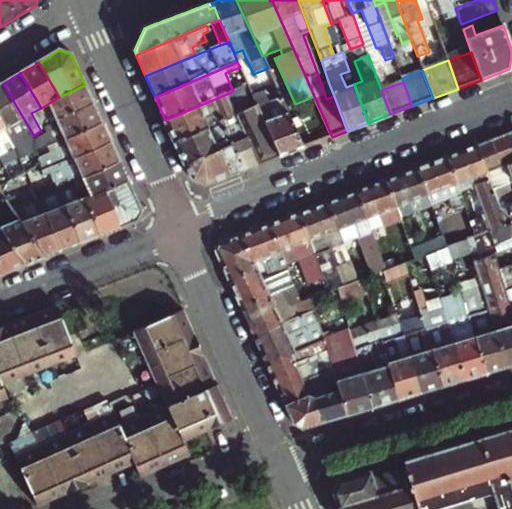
[(34,136),(3,84),(0,85),(0,120),(5,129),(15,123),(25,141),(34,136)]
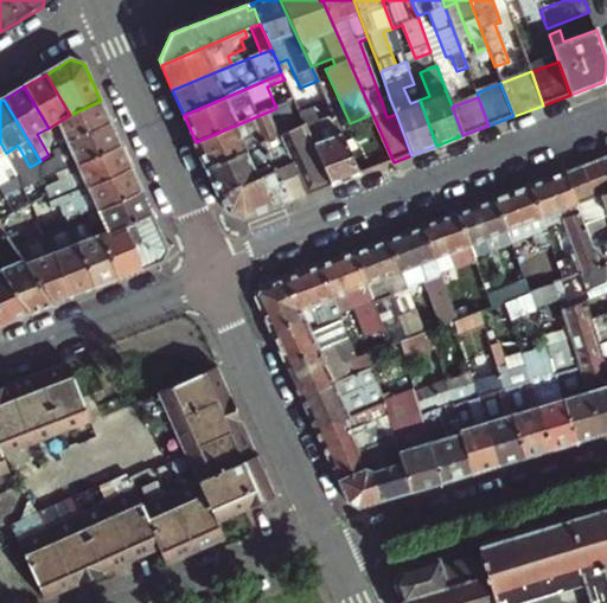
[(390,100),(382,102),(387,117),(396,114),(390,100)]
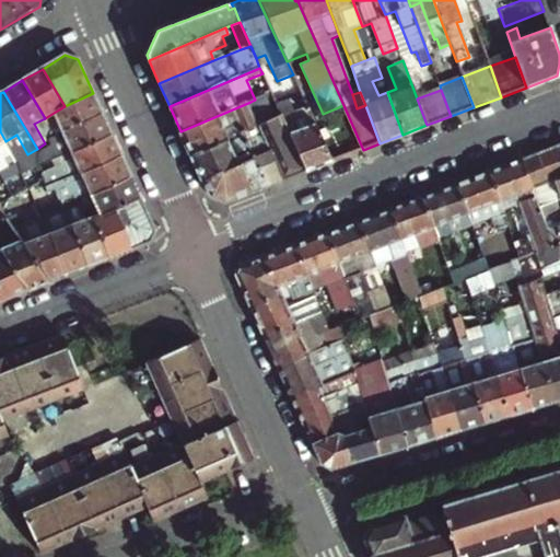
[(102,113),(93,93),(65,106),(54,113),(62,132),(102,113)]
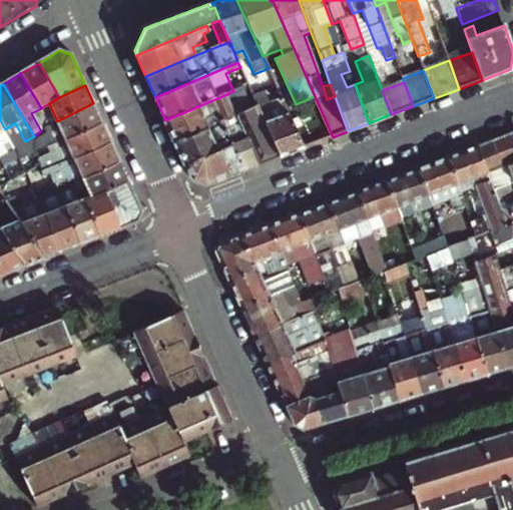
[(305,148),(277,86),(253,96),(258,106),(280,157),(305,148)]
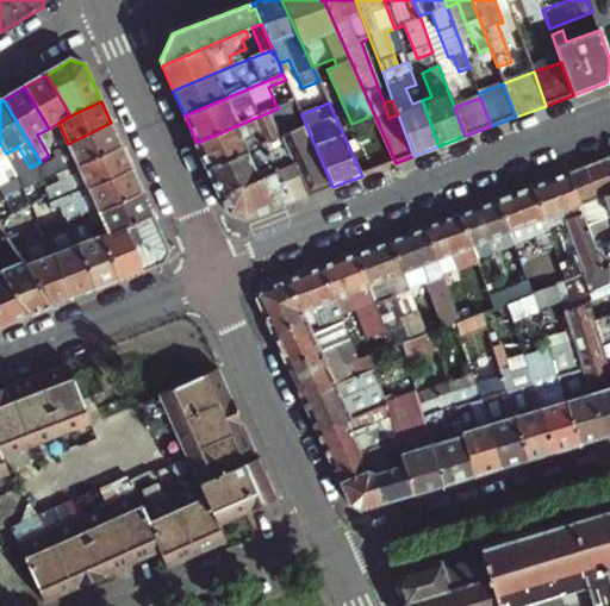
[(273,111),(197,143),(209,169),(265,145),(284,137),(273,111)]
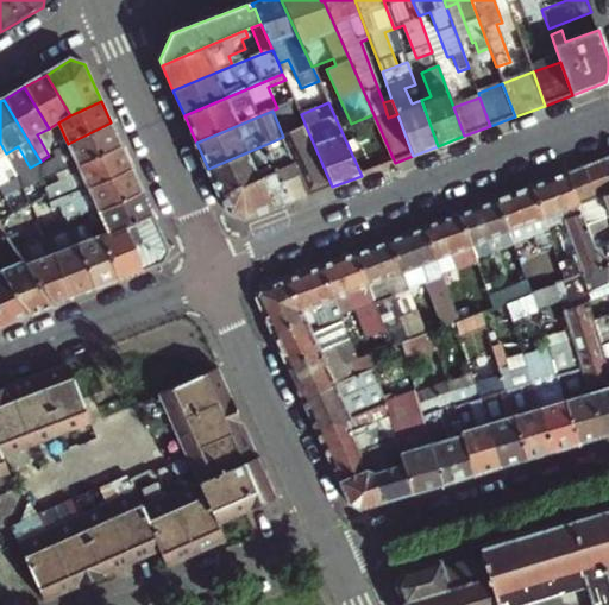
[(58,123),(49,128),(55,139),(60,137),(58,123)]
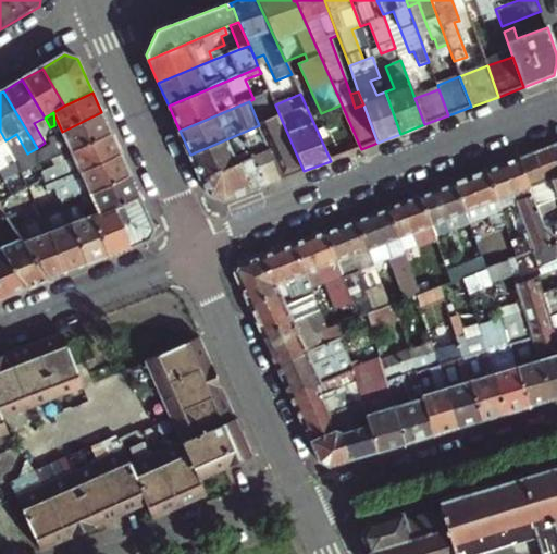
[(51,161),(111,134),(101,112),(62,132),(63,133),(48,139),(53,152),(48,156),(51,161)]
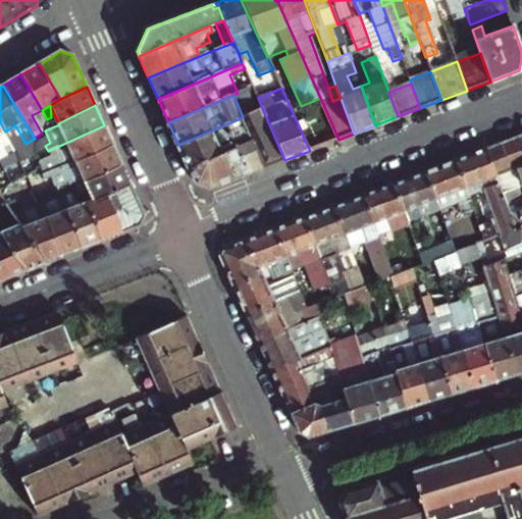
[(245,110),(247,115),(256,111),(253,106),(245,110)]
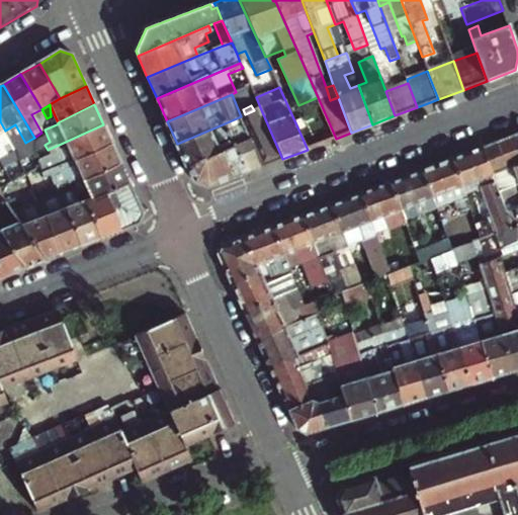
[(245,114),(241,116),(244,124),(229,132),(225,123),(177,144),(187,167),(250,139),(262,167),(282,159),(260,107),(254,110),(245,114)]
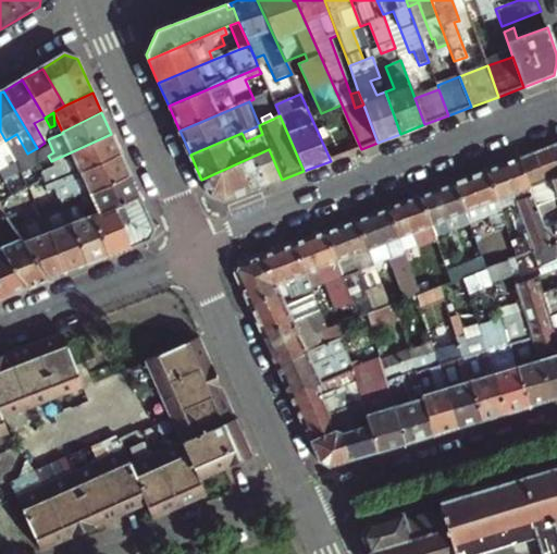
[(60,182),(121,155),(111,134),(51,161),(54,170),(42,175),(44,180),(41,181),(45,188),(60,182)]
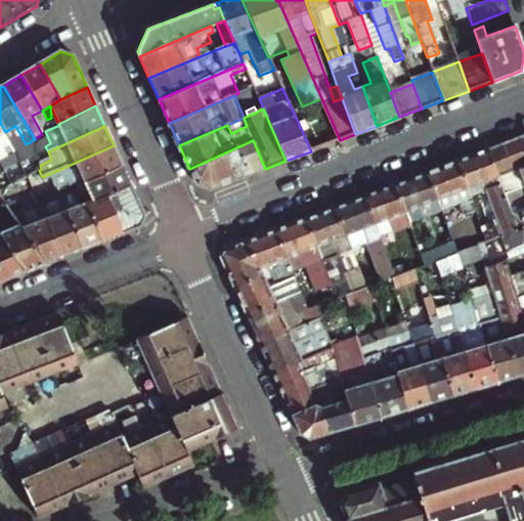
[(523,170),(523,153),(519,138),(504,144),(514,174),(523,170)]
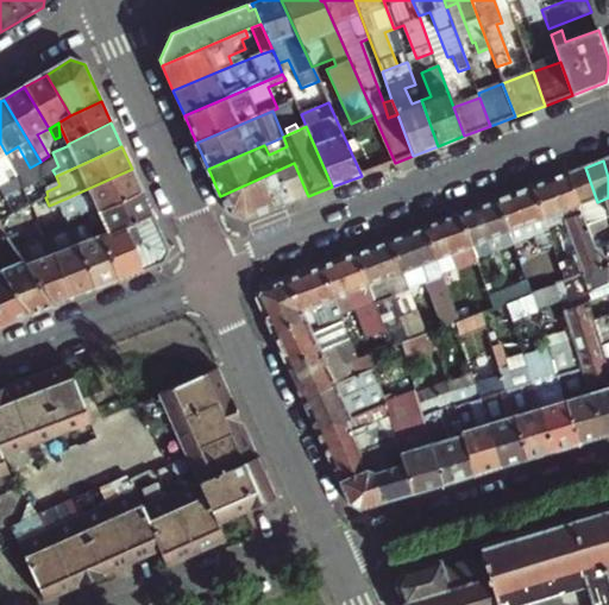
[(294,163),(220,196),(228,214),(244,220),(308,196),(294,163)]
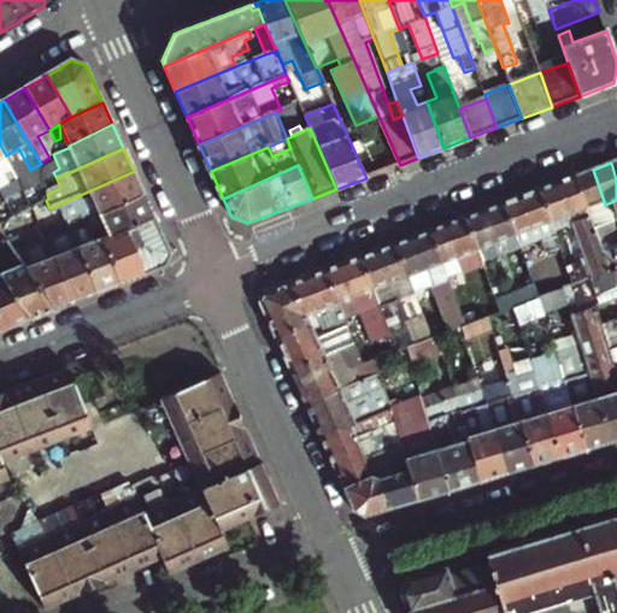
[(605,205),(593,170),(576,176),(588,211),(605,205)]
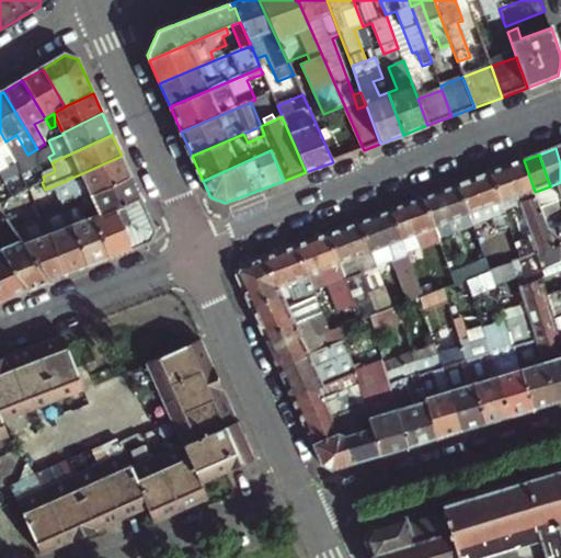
[(132,178),(122,156),(60,183),(65,193),(86,184),(91,196),(91,195),(132,178)]
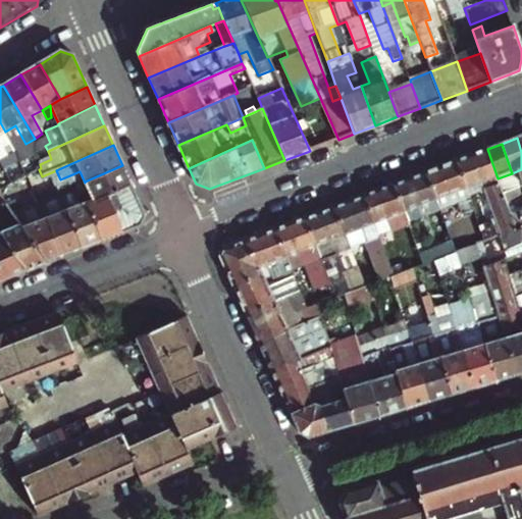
[(504,194),(498,178),(487,149),(456,161),(469,195),(480,191),(485,190),(503,237),(518,231),(512,216),(504,194)]
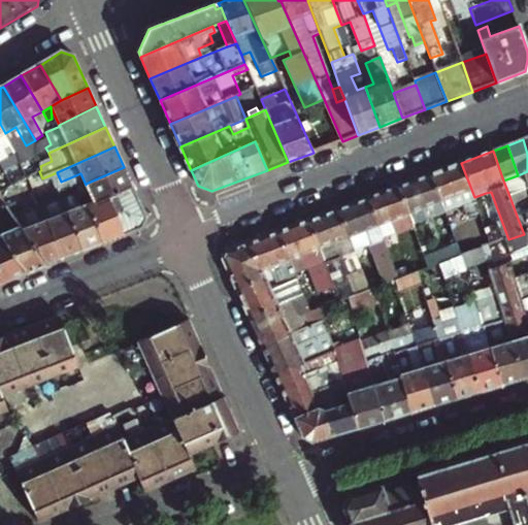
[(52,161),(48,153),(38,158),(40,166),(52,161)]
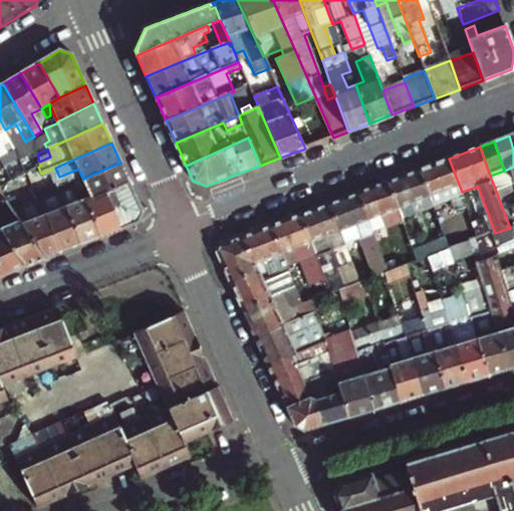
[(449,159),(420,170),(429,194),(432,203),(433,205),(462,194),(462,192),(449,159)]
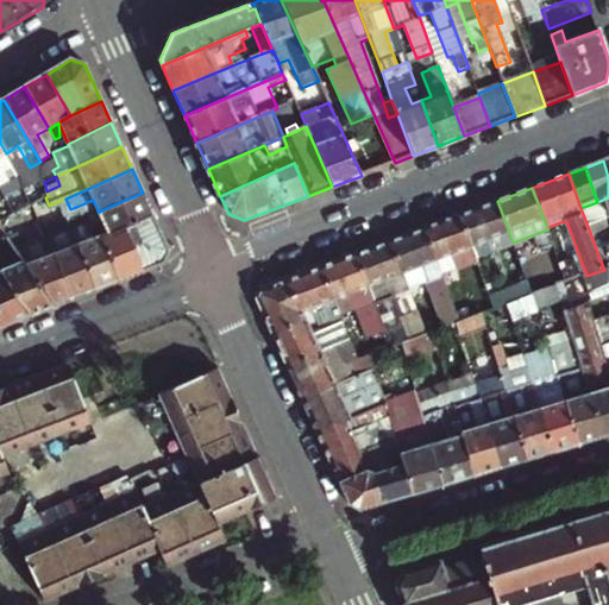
[(154,215),(143,193),(99,212),(104,222),(108,233),(154,215)]
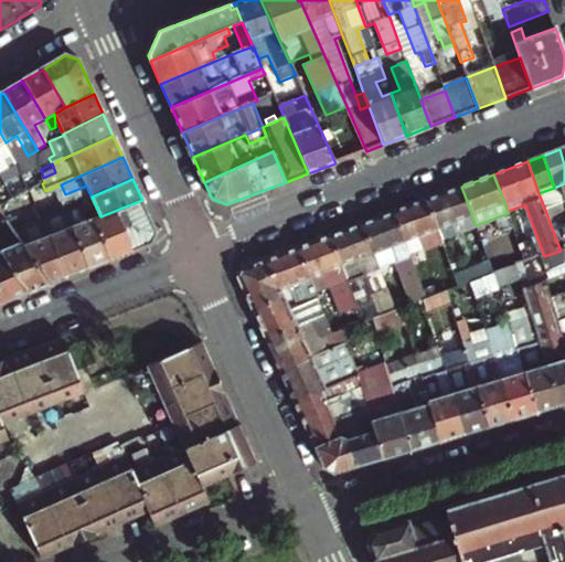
[(36,199),(46,194),(45,191),(42,183),(33,189),(32,189),(36,199)]
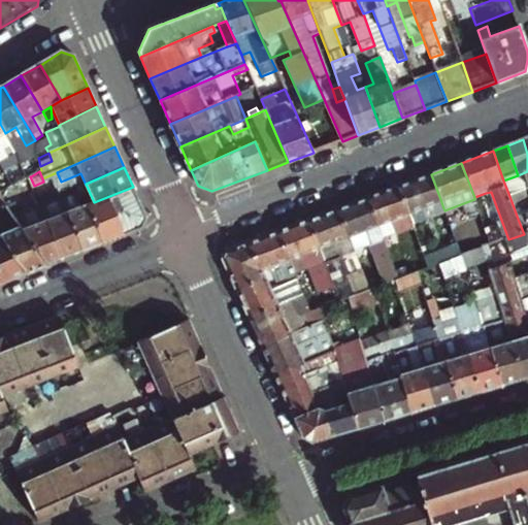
[(527,189),(527,171),(518,175),(503,181),(509,196),(520,193),(527,189)]
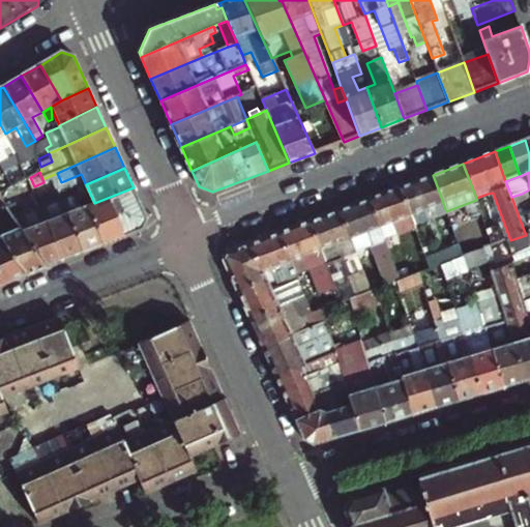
[(409,212),(442,200),(433,175),(400,187),(409,212)]
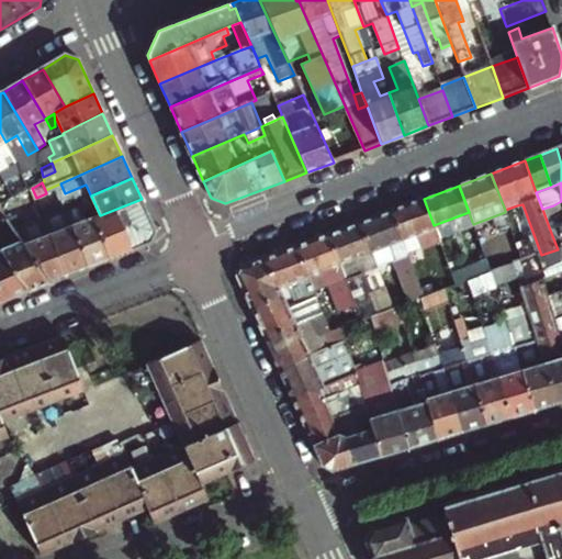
[(54,212),(65,208),(57,189),(46,193),(54,212)]
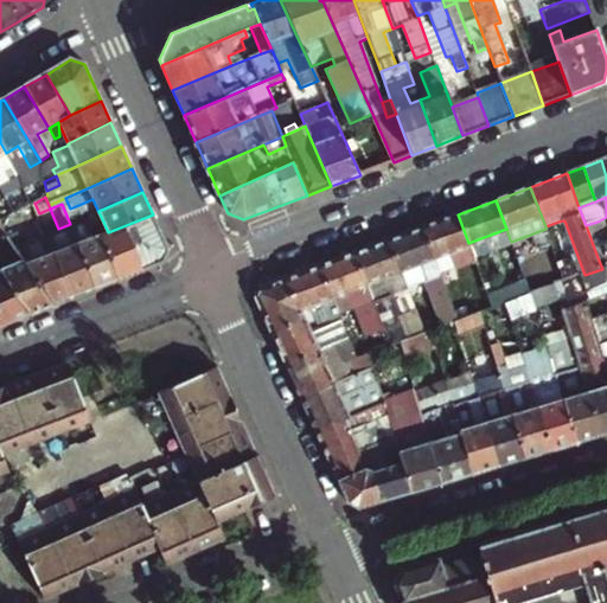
[(98,212),(89,216),(93,226),(103,222),(98,211),(98,212)]
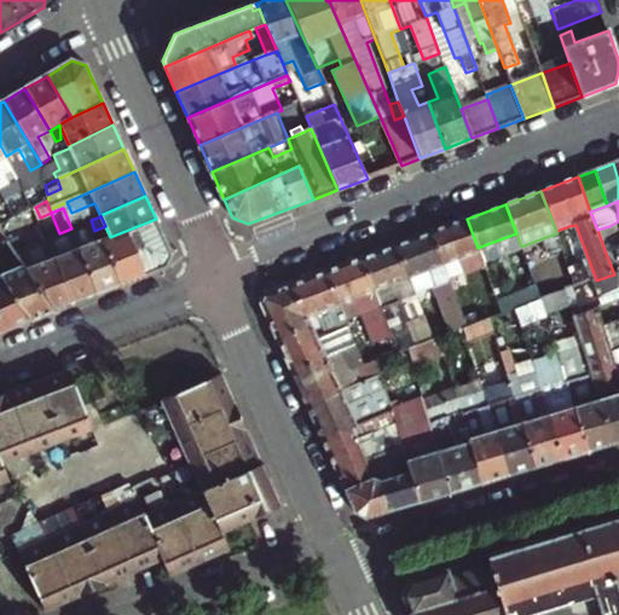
[(23,236),(13,218),(0,224),(0,232),(7,243),(23,236)]
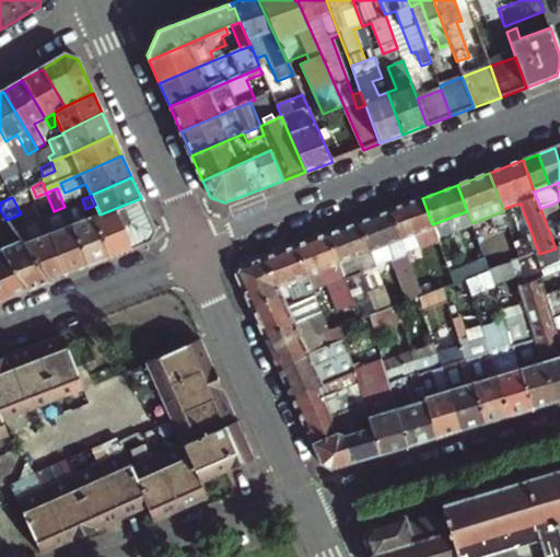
[(141,198),(100,215),(93,217),(109,259),(150,244),(155,230),(141,198)]
